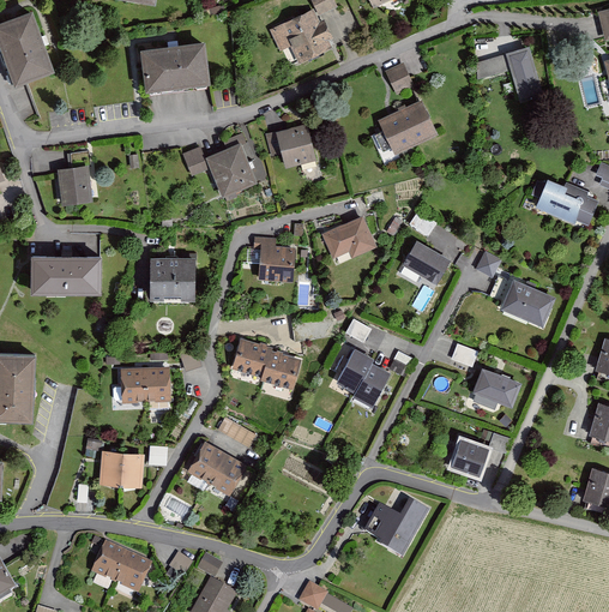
[(309,0),(314,10),(317,16),(336,6),(333,0),(309,0)]
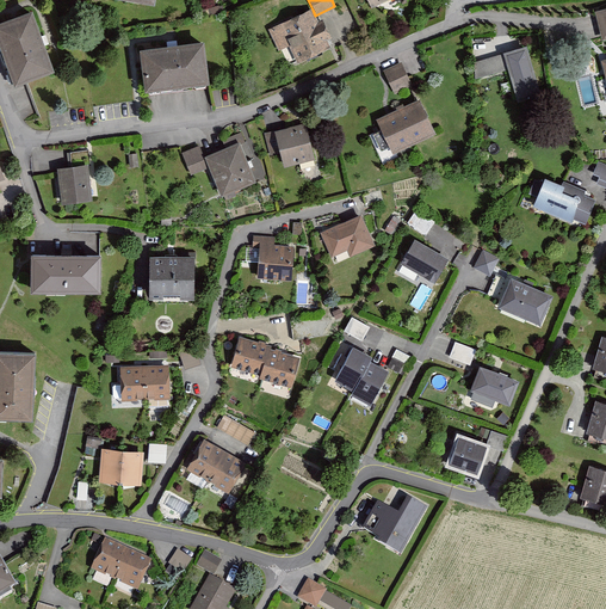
[(313,10),(280,24),(296,59),(328,44),(315,16),(313,10)]
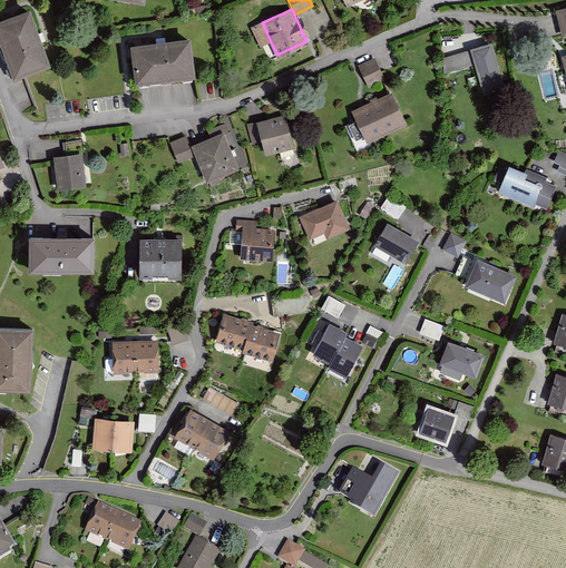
[(565,9),(552,12),(559,41),(565,39),(565,57),(559,59),(565,86),(565,9)]
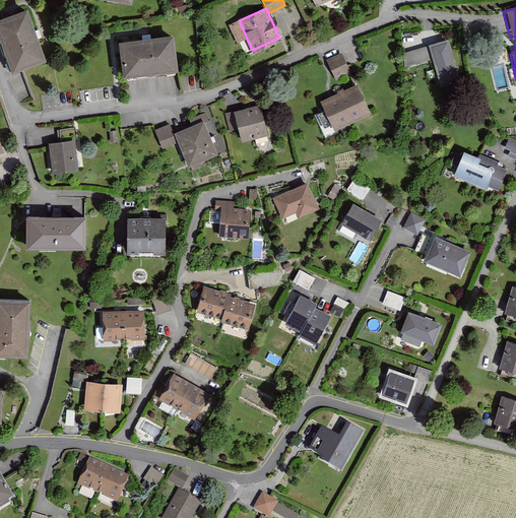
[(0,29),(14,68),(44,58),(26,10),(0,20),(0,29)]
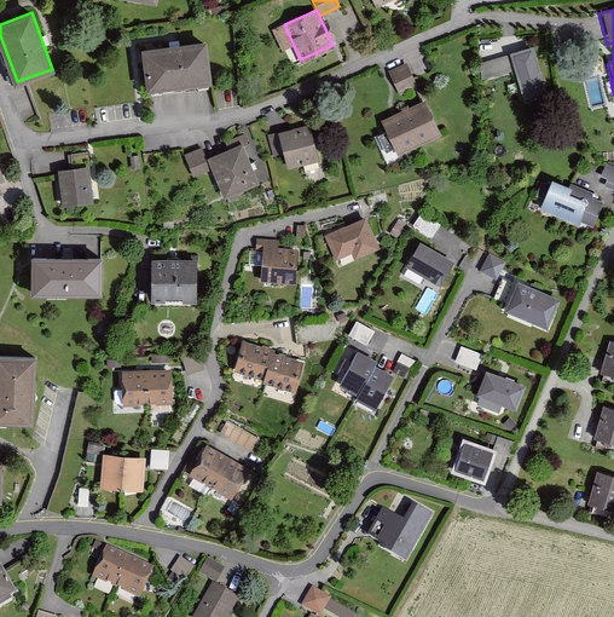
[(208,45),(144,52),(149,90),(213,82),(208,45)]
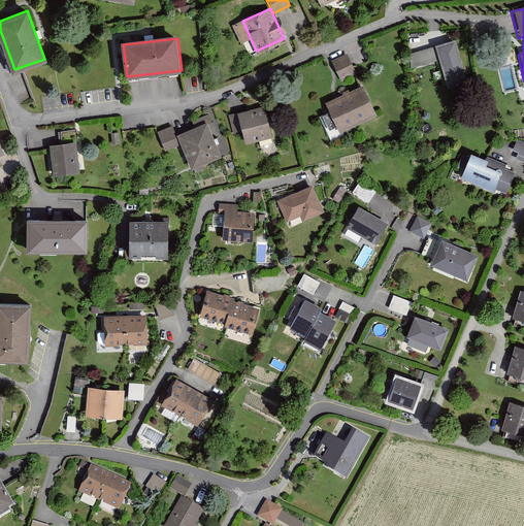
[(436,63),(444,90),(463,85),(452,41),(405,57),(407,71),(436,63)]
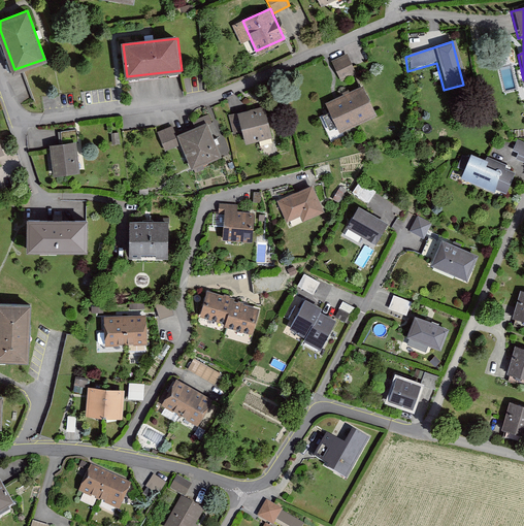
[(344,57),(328,64),(337,86),(353,78),(344,57)]
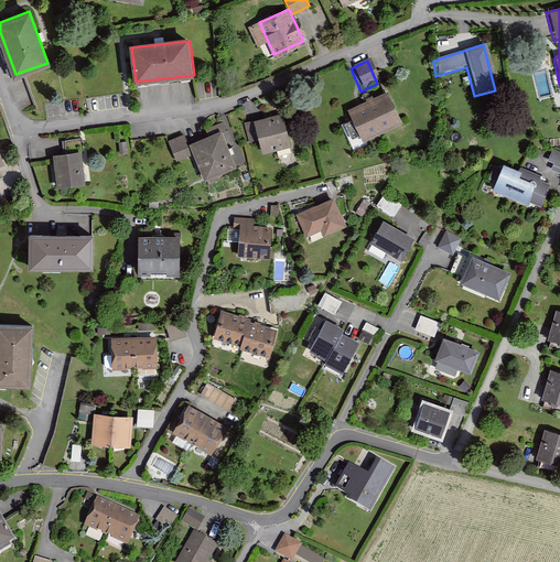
[(387,96),(352,112),(363,138),(398,121),(387,96)]
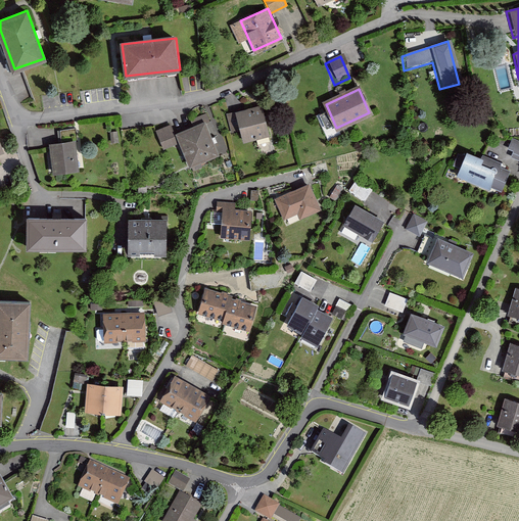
[(261,106),(233,113),(241,146),(268,140),(261,106)]
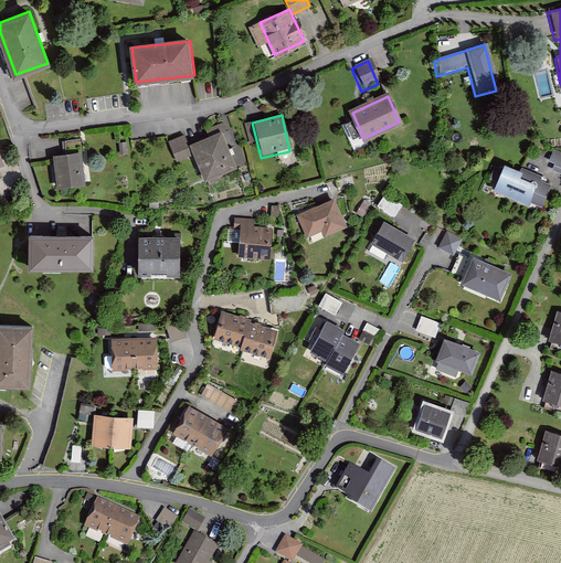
[(224,131),(191,145),(207,182),(240,169),(224,131)]
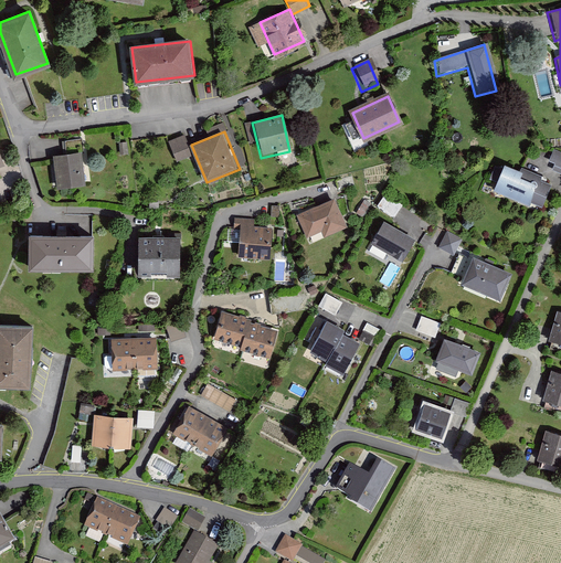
[(167,141),(176,161),(190,155),(181,135),(167,141)]
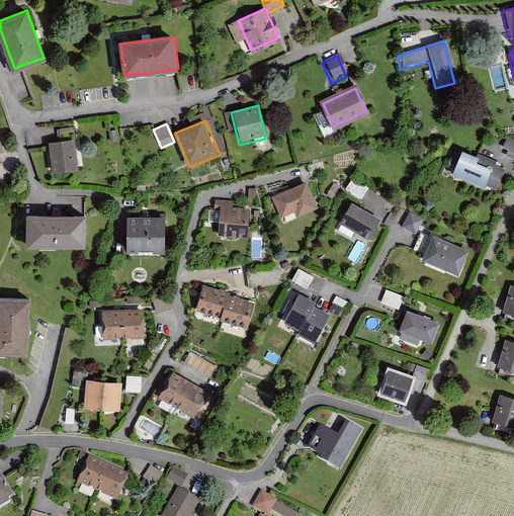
[(513,143),(505,140),(500,150),(505,153),(503,158),(513,162),(513,143)]
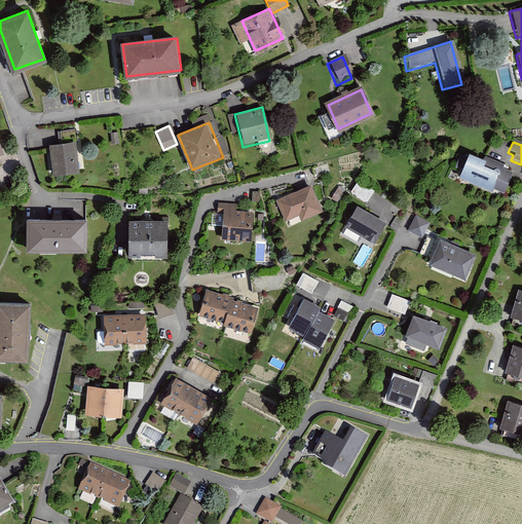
[(75,143),(50,146),(53,175),(77,173),(75,143)]
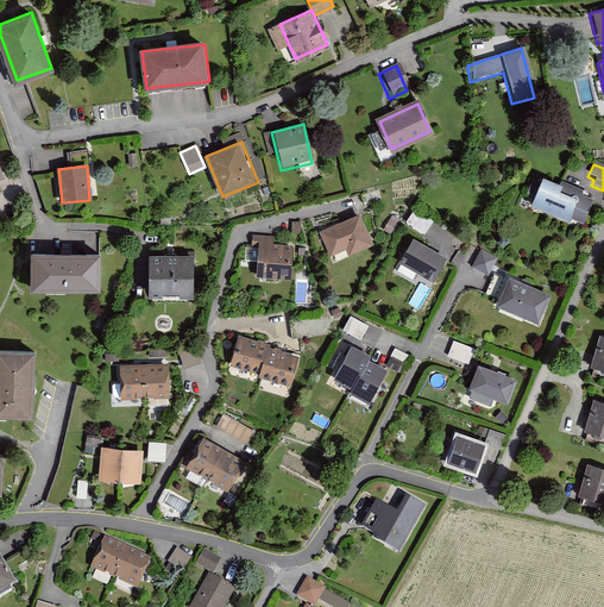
[(530,202),(582,221),(591,196),(540,177),(530,202)]
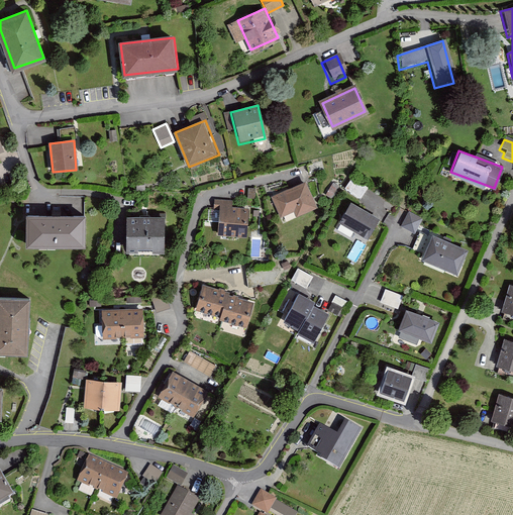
[(303,184),(272,198),(282,218),(295,212),(297,217),(315,209),(303,184)]
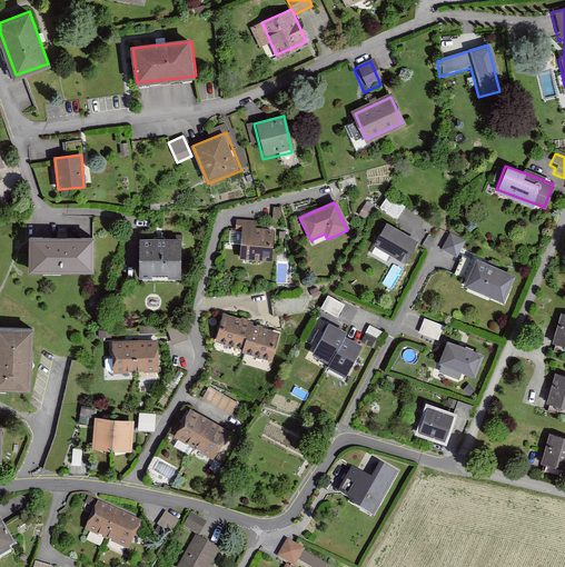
[(415,242),(385,225),(373,244),(404,262),(415,242)]
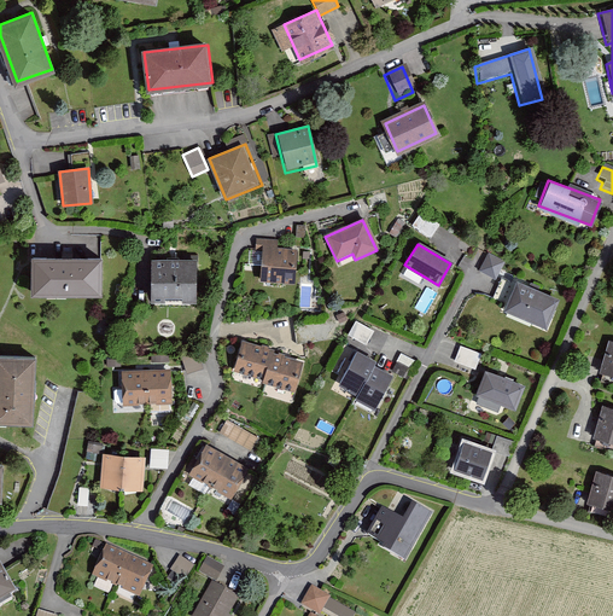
[(486,253),(479,271),(496,278),(506,262),(486,253)]
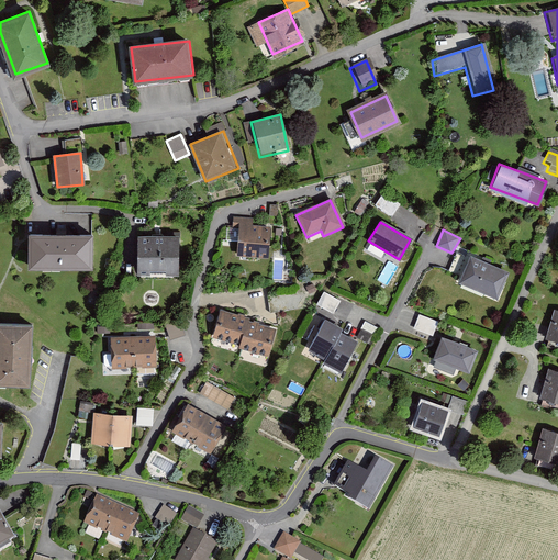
[(91,233),(30,233),(30,265),(91,265),(91,233)]
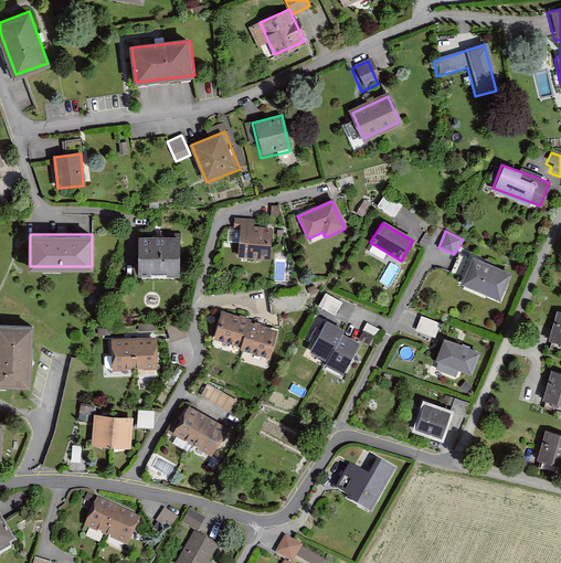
[(240,234),(239,256),(268,257),(268,234),(240,234)]
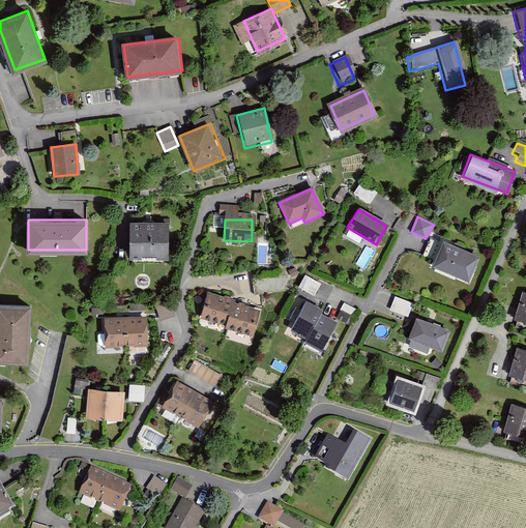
[(171,226),(132,225),(130,255),(170,256),(171,226)]
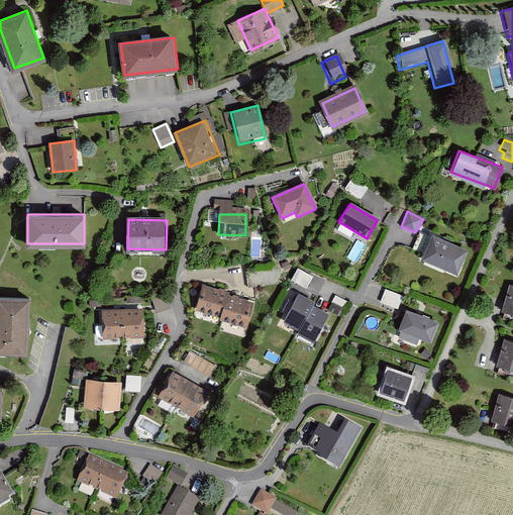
[(420,256),(455,274),(467,250),(431,234),(420,256)]
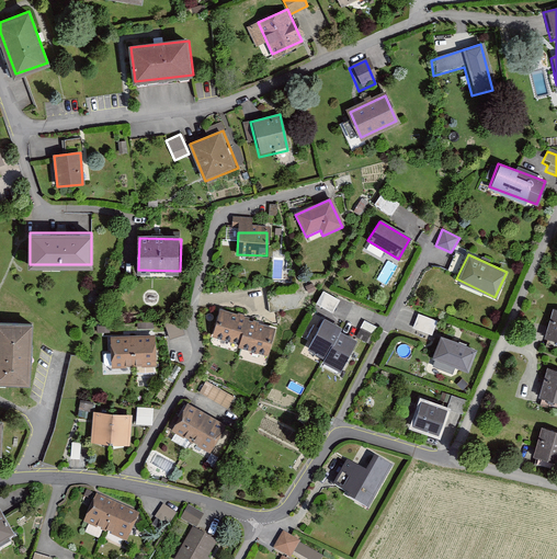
[(321,291),(315,304),(330,312),(339,299),(321,291)]
